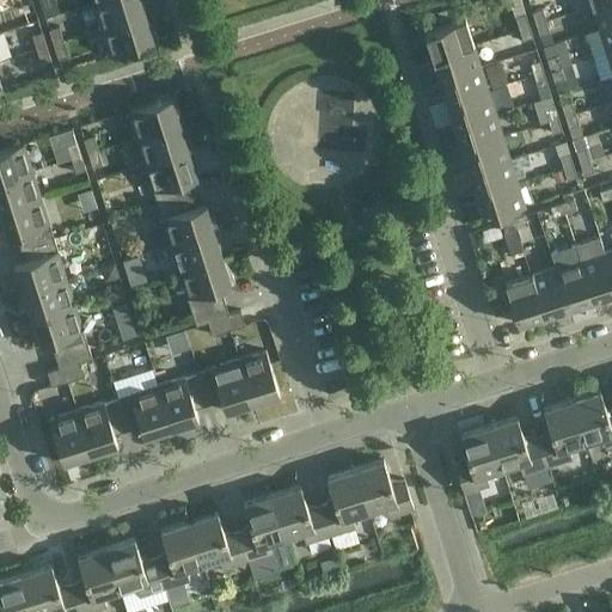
[(101,0),(95,2),(103,29),(146,14),(141,0),(101,0)]
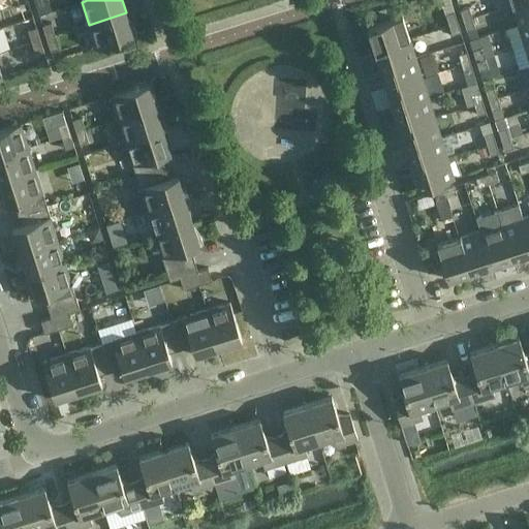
[(528,0),(526,0),(511,5),(519,25),(528,21),(528,0)]
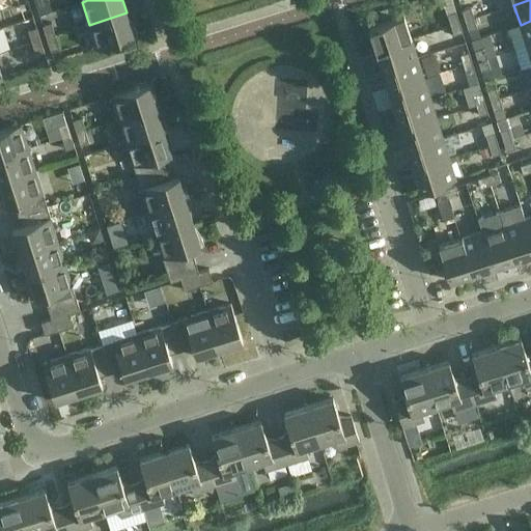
[(462,9),(466,20),(474,18),(471,7),(462,9)]
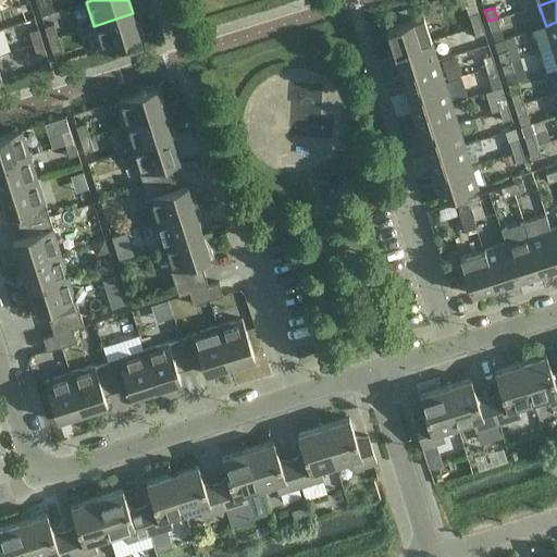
[(469,15),(472,26),(482,23),(479,12),(469,15)]
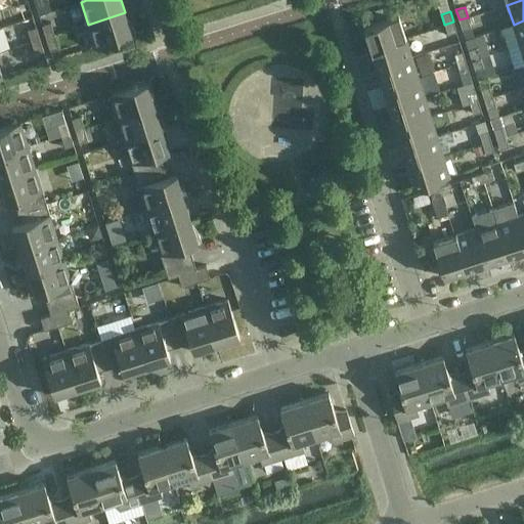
[(125,12),(88,25),(95,47),(136,34),(134,29),(131,27),(129,25),(125,12)]
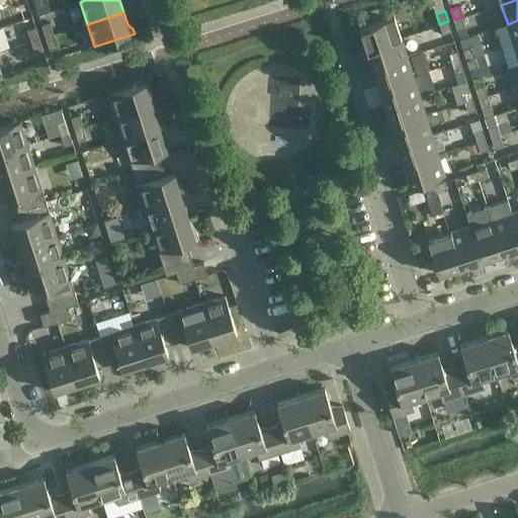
[(360,26),(366,48),(401,36),(394,15),(360,26)]
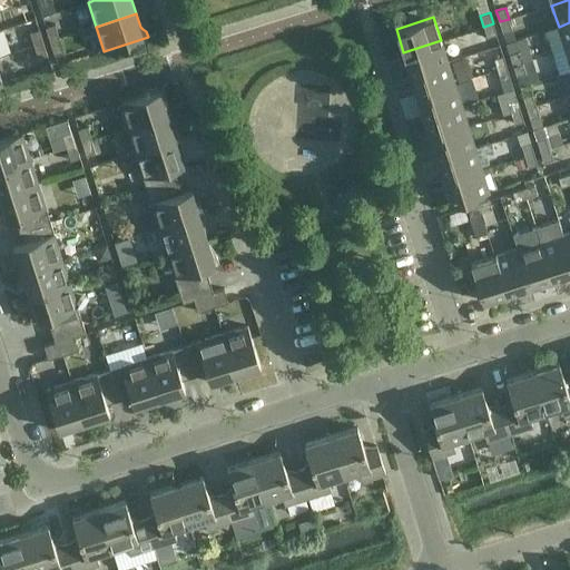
[(509,19),(500,21),(503,32),(512,29),(509,19)]
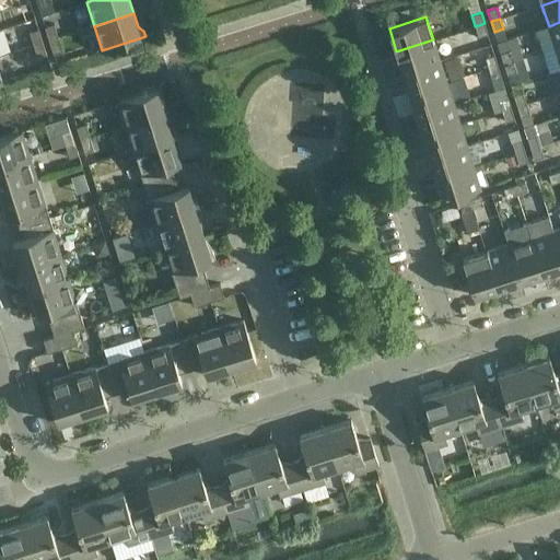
[(559,22),(549,26),(556,47),(559,45),(559,22)]
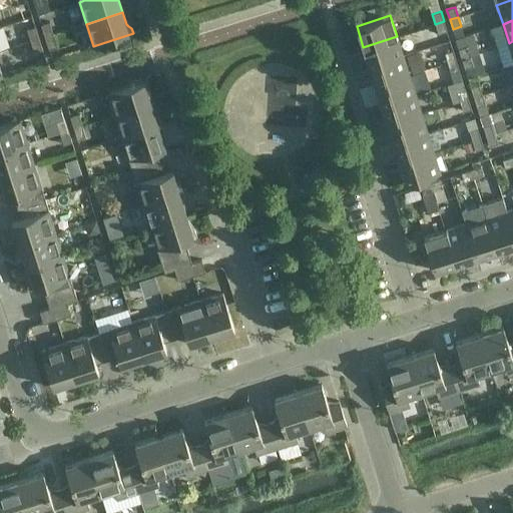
[(444,21),(435,24),(438,33),(447,31),(444,21)]
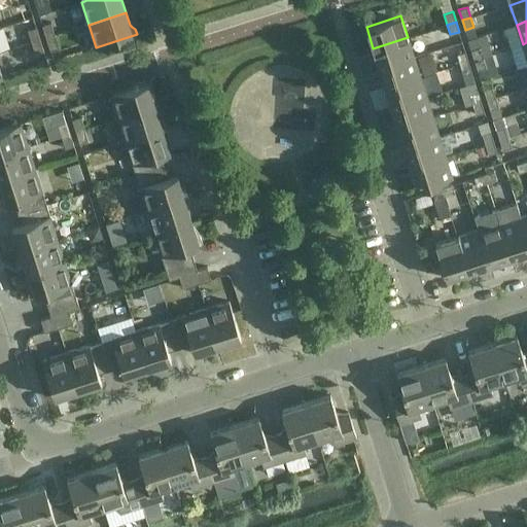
[(42,25),(46,37),(55,35),(50,23),(42,25)]
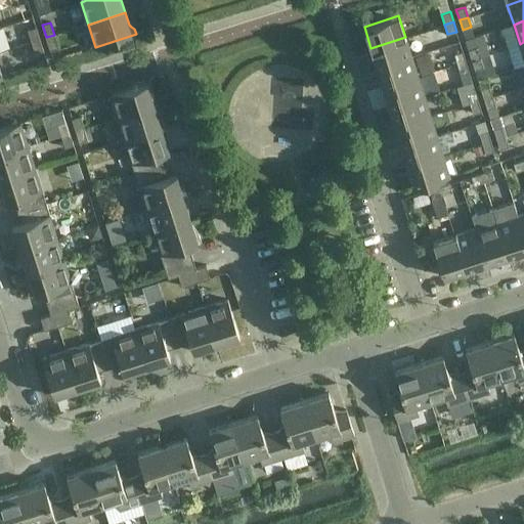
[(40,39),(36,27),(28,30),(32,42),(40,39)]
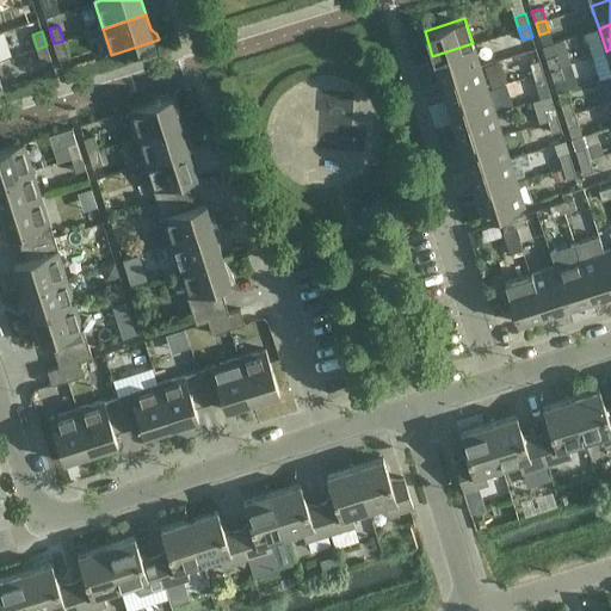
[(68,55),(63,41),(54,43),(59,57),(68,55)]
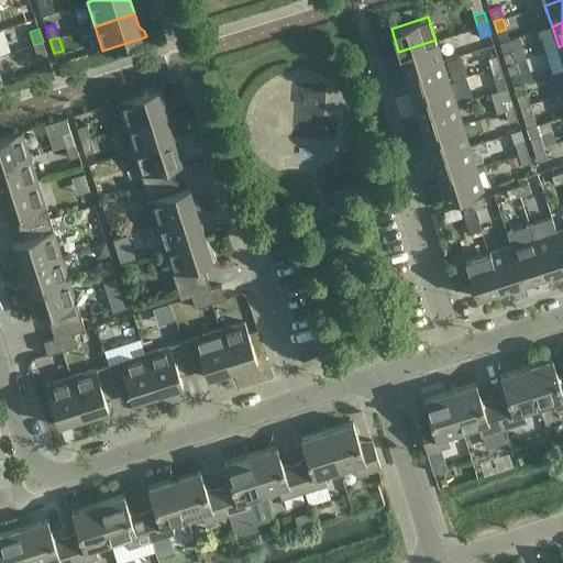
[(398,52),(406,73),(442,61),(435,40),(398,52)]
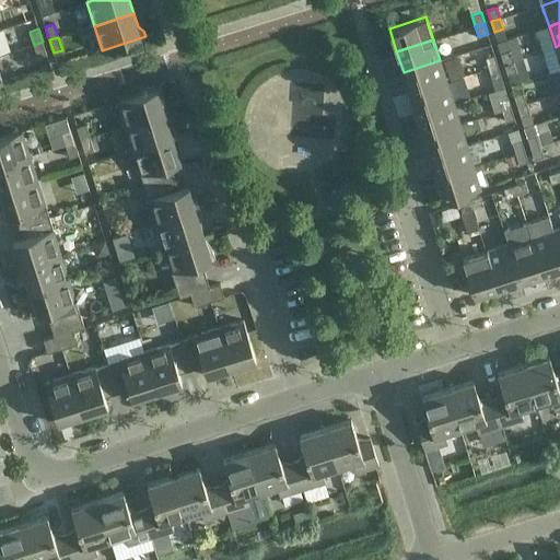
[(47,55),(43,42),(34,45),(37,58),(47,55)]
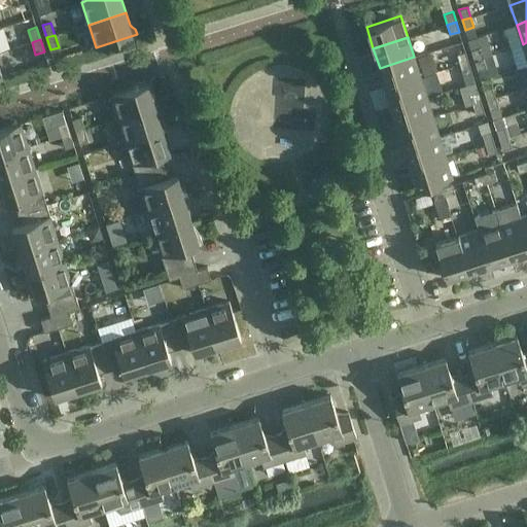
[(471,49),(475,60),(491,55),(488,47),(481,49),(480,46),(471,49)]
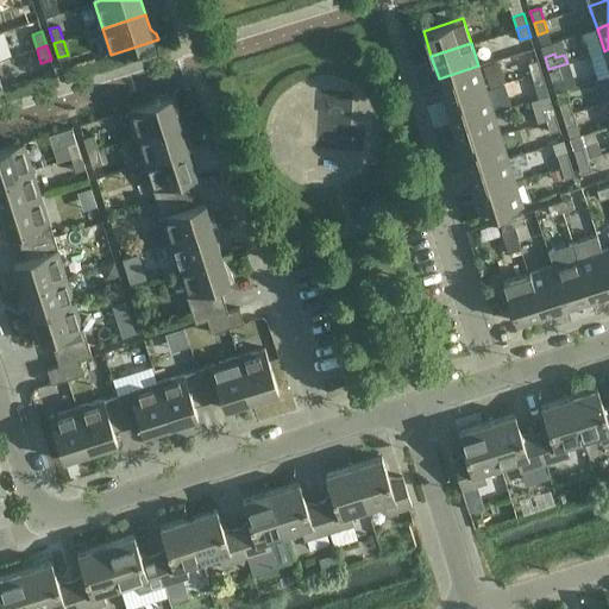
[(527,62),(532,75),(541,71),(538,60),(527,62)]
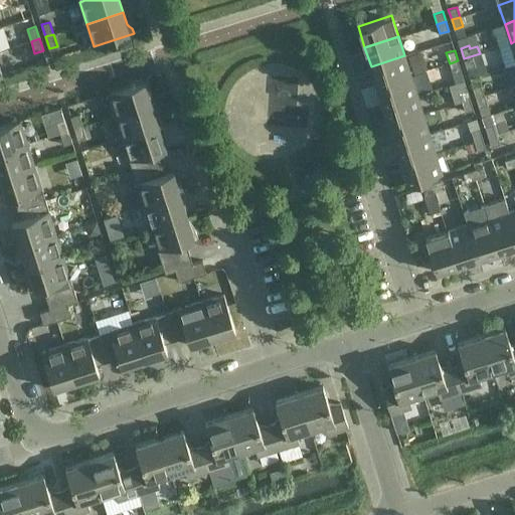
[(480,53),(464,58),(470,77),(488,72),(482,53),(480,53)]
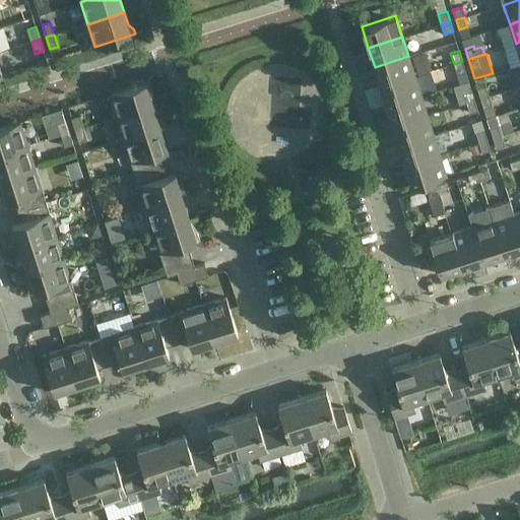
[(375,67),(381,86),(414,76),(408,56),(375,67)]
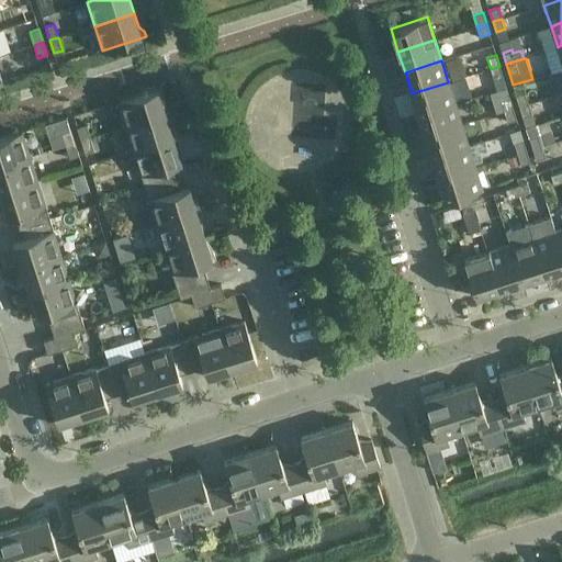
[(499,66),(491,69),(494,79),(503,76),(499,66)]
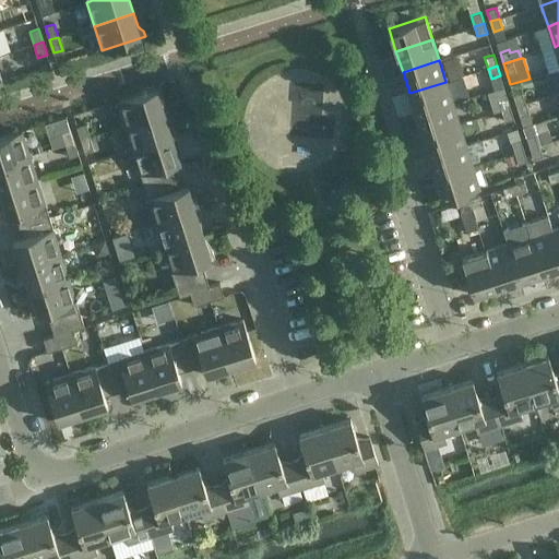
[(409,93),(416,115),(452,103),(445,82),(409,93)]
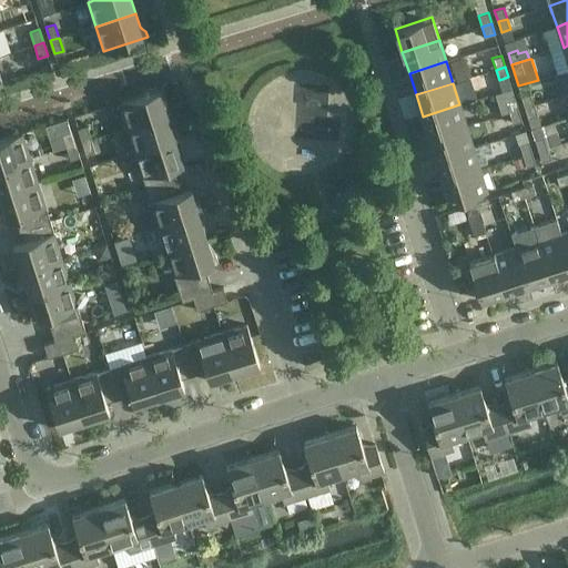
[(119,102),(127,128),(168,114),(163,101),(164,98),(164,94),(163,88),(119,102)]
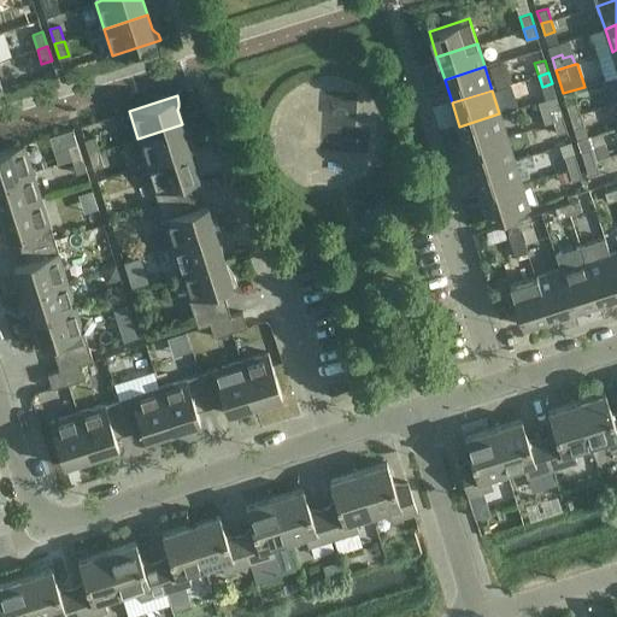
[(603,119),(616,115),(616,97),(598,103),(603,119)]
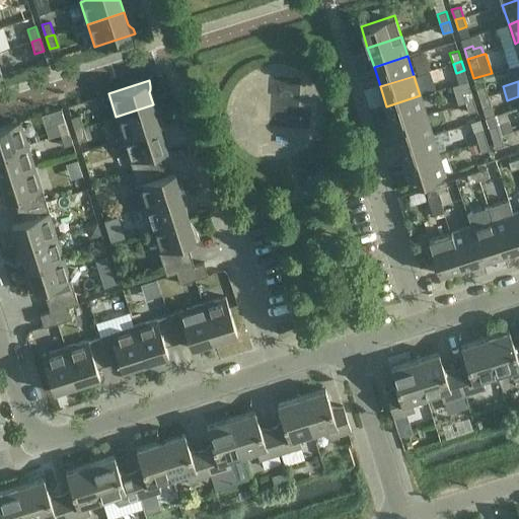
[(476,88),(479,98),(488,95),(485,85),(476,88)]
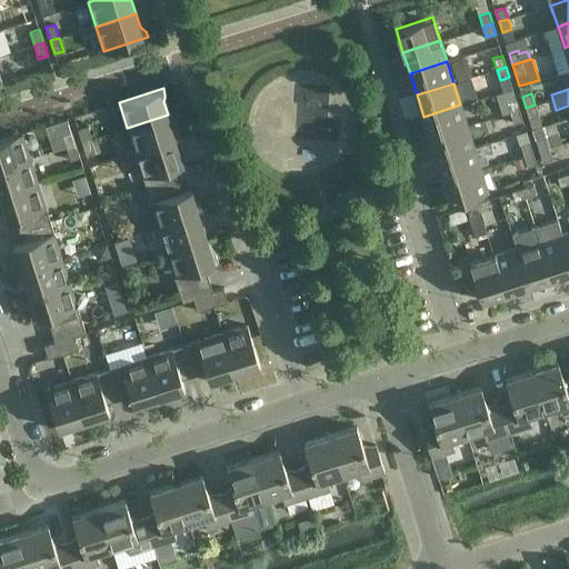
[(507,101),(510,112),(519,110),(516,99),(507,101)]
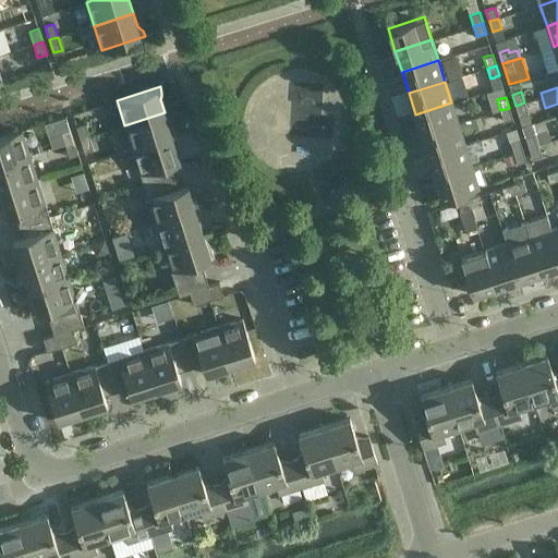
[(415,114),(422,135),(459,123),(451,102),(415,114)]
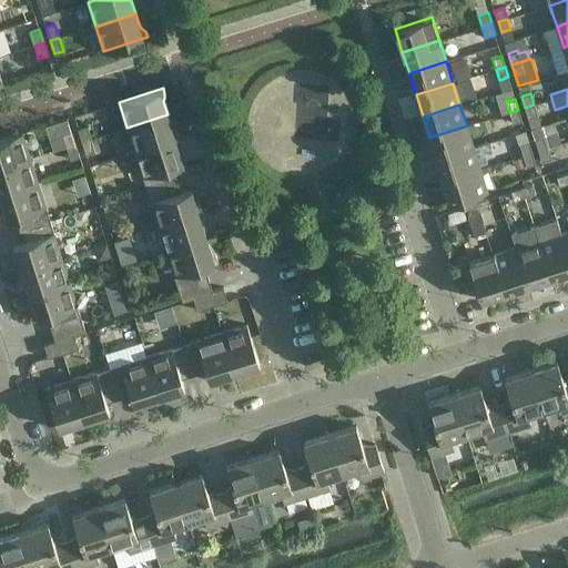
[(534,104),(525,108),(531,129),(541,127),(534,104)]
